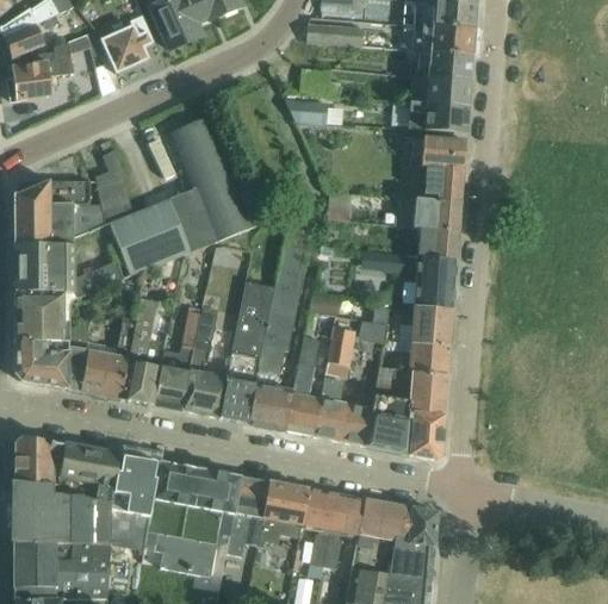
[(0,0),(0,12),(1,13),(14,1),(13,0),(0,0)]
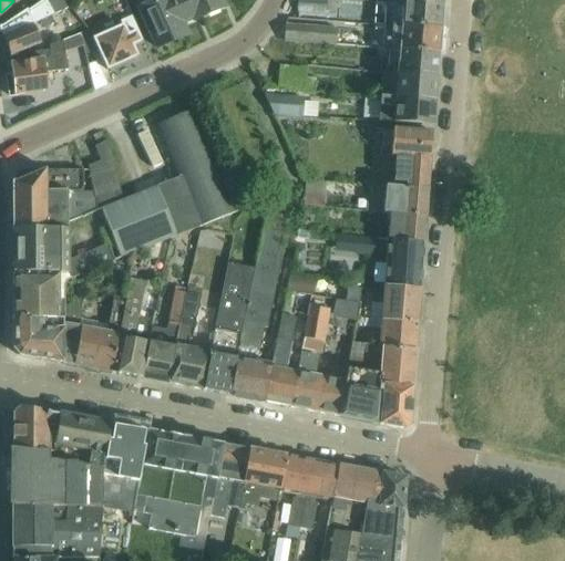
[(6,33),(2,35),(10,54),(14,52),(42,41),(33,20),(42,17),(52,13),(74,4),(70,0),(40,0),(37,2),(12,19),(2,26),(6,33)]
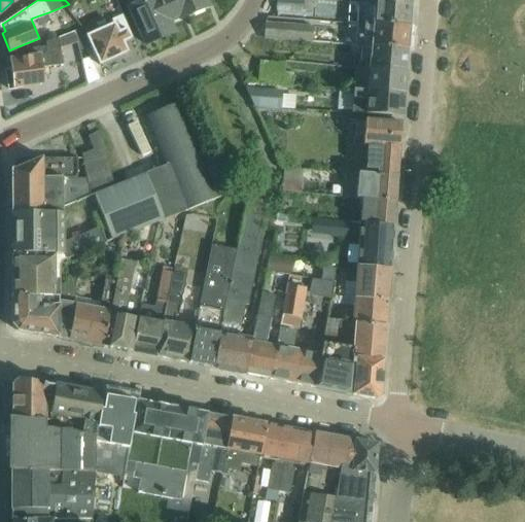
[(135,0),(130,2),(147,42),(174,30),(169,19),(161,0),(135,0)]
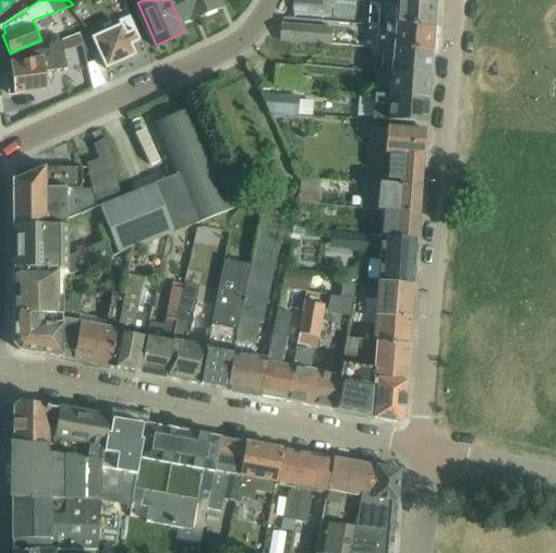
[(170,0),(179,20),(191,13),(192,15),(220,2),(219,0),(170,0)]
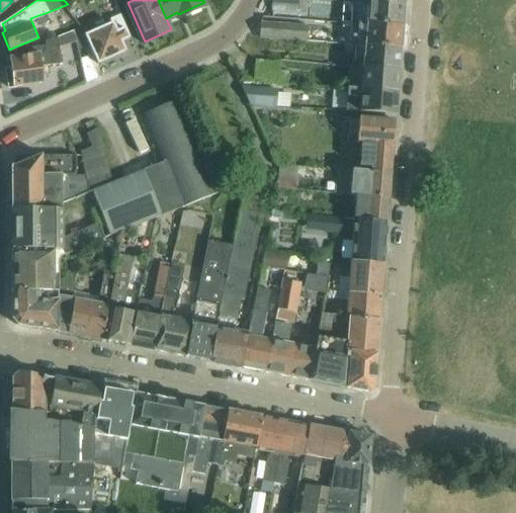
[(368,13),(368,22),(404,25),(405,2),(372,0),(344,0),(343,11),(368,13)]
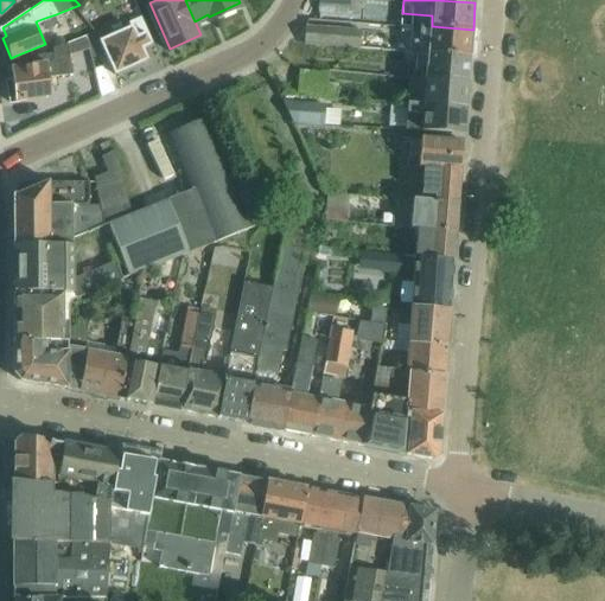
[(341,19),(364,20),(364,7),(342,6),(341,19)]
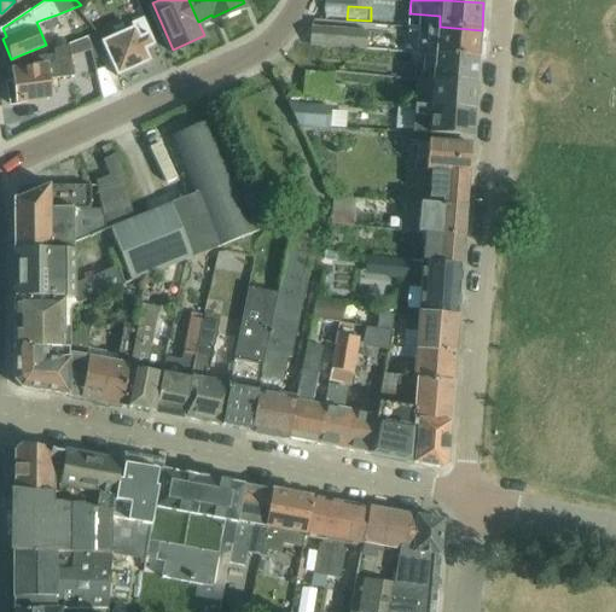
[(146,47),(156,44),(151,33),(155,30),(146,13),(132,19),(135,25),(104,40),(120,74),(151,59),(146,47)]
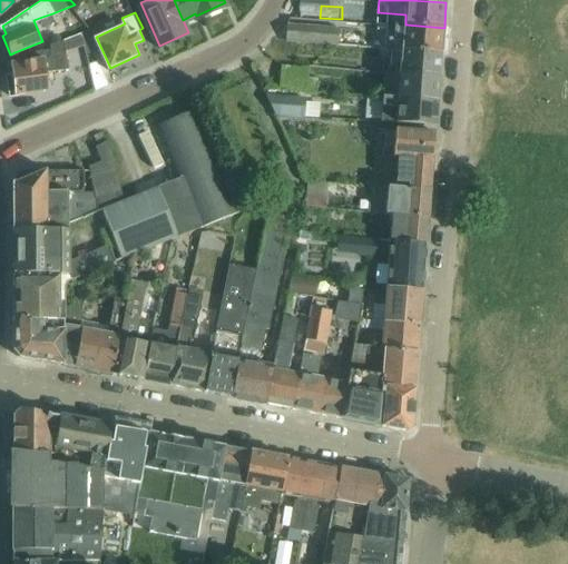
[(52,13),(42,17),(46,23),(56,19),(52,13)]
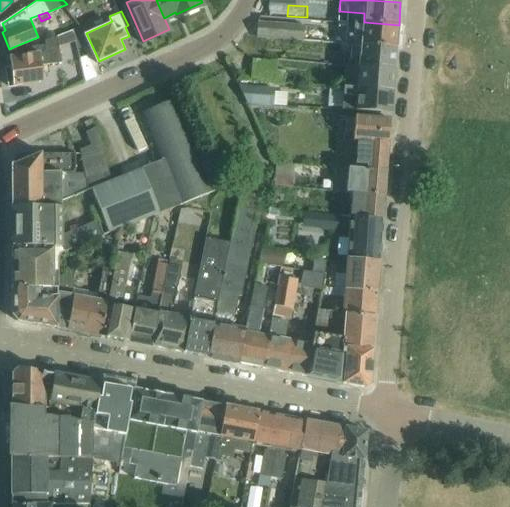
[(258,35),(325,39),(326,24),(260,19),(258,35)]
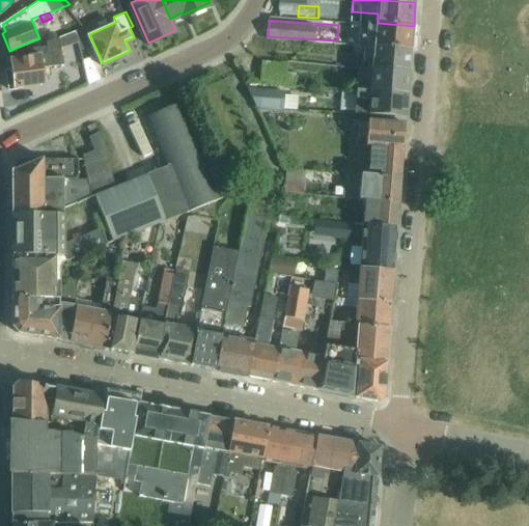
[(360,44),(377,45),(412,47),(414,26),(378,23),(362,22),(360,44)]
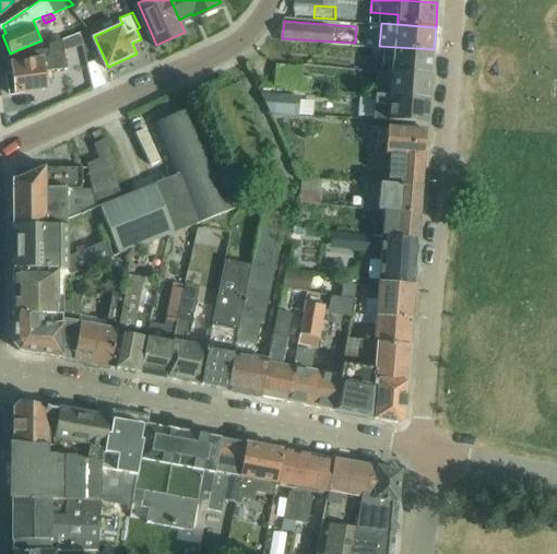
[(14,72),(9,73),(11,92),(48,87),(46,68),(58,67),(68,65),(64,48),(83,43),(80,31),(63,37),(49,42),(50,46),(32,49),(32,57),(12,60),(14,72)]
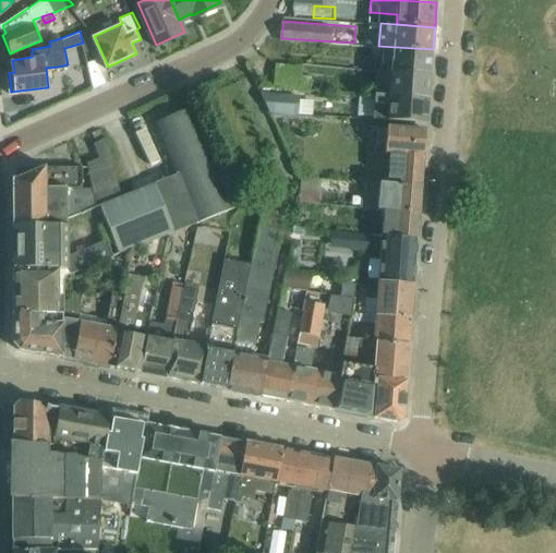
[(396,47),(394,70),(431,73),(433,49),(396,47)]
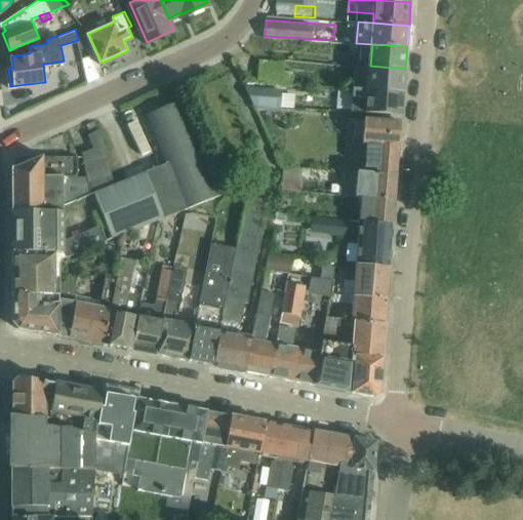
[(369,76),(368,87),(404,89),(405,69),(370,66),(356,65),(355,75),(369,76)]
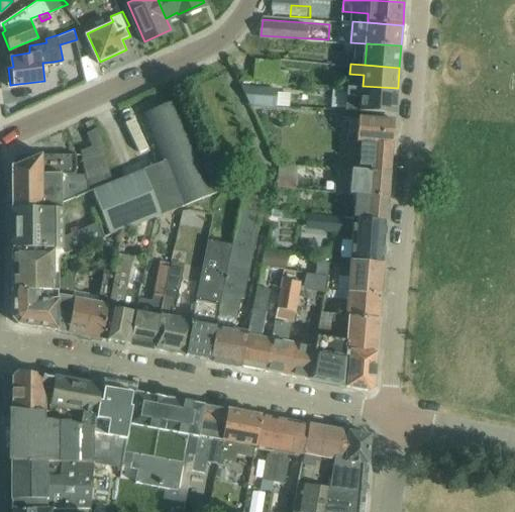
[(251,103),(278,104),(279,86),(243,85),(251,103)]
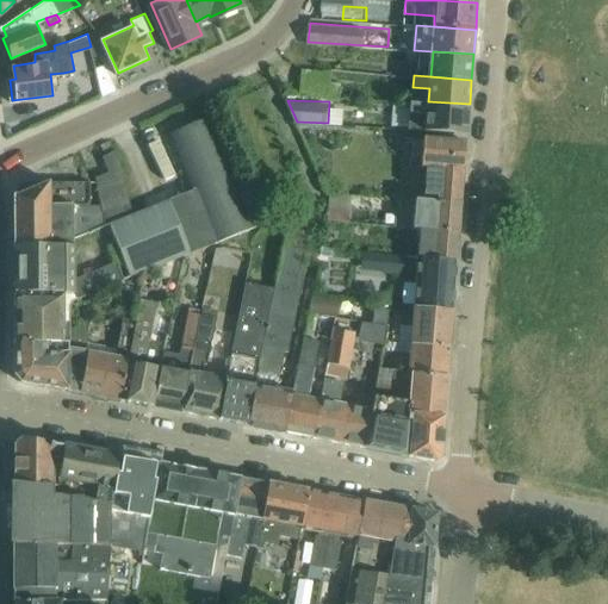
[(333,100),(333,118),(347,118),(348,100),(333,100)]
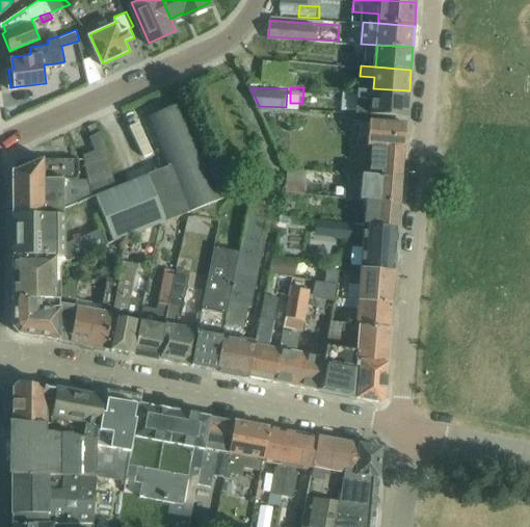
[(409,90),(373,88),(373,89),(358,88),(355,111),(365,111),(407,115),(409,90)]
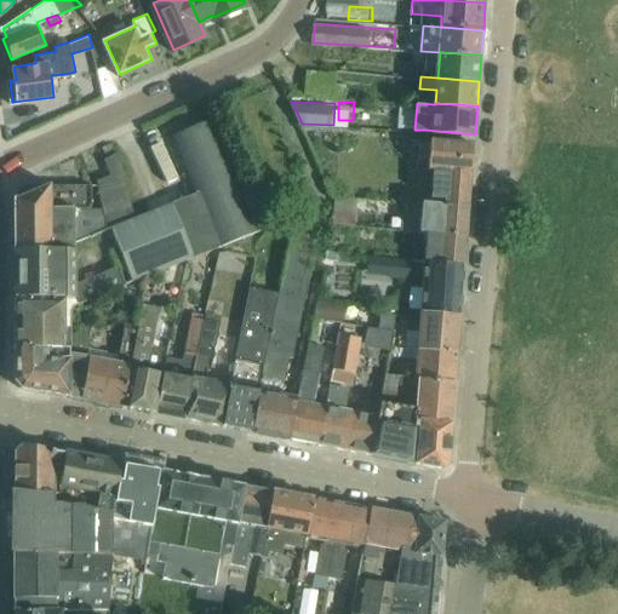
[(184,114),(188,124),(215,114),(211,104),(184,114)]
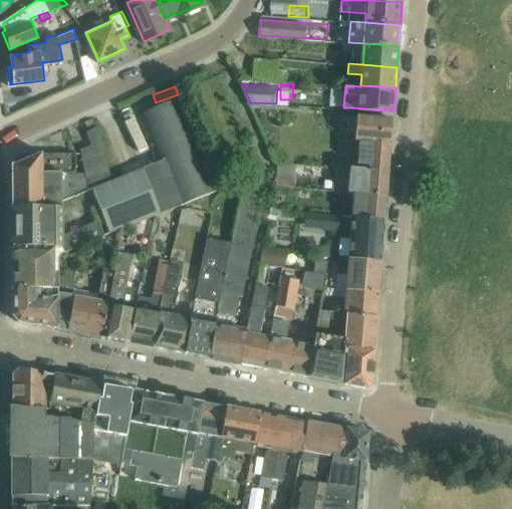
[(159,160),(137,169),(155,214),(218,189),(196,133),(181,96),(153,108),(141,112),(146,126),(159,160)]
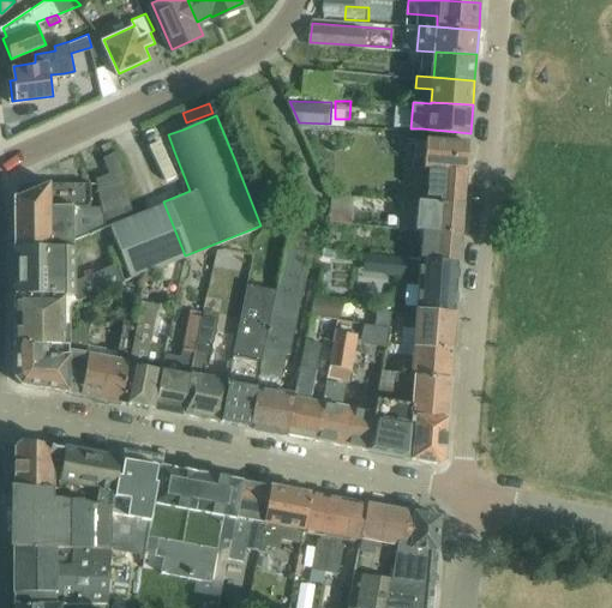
[(430,166),(467,168),(469,138),(427,137),(426,166),(430,166)]
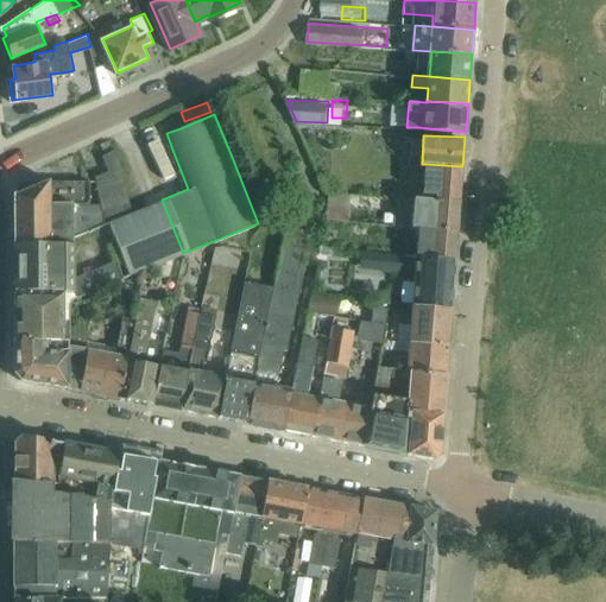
[(108,170),(95,176),(105,222),(109,220),(131,274),(183,253),(162,200),(133,211),(125,182),(117,147),(103,154),(108,170)]
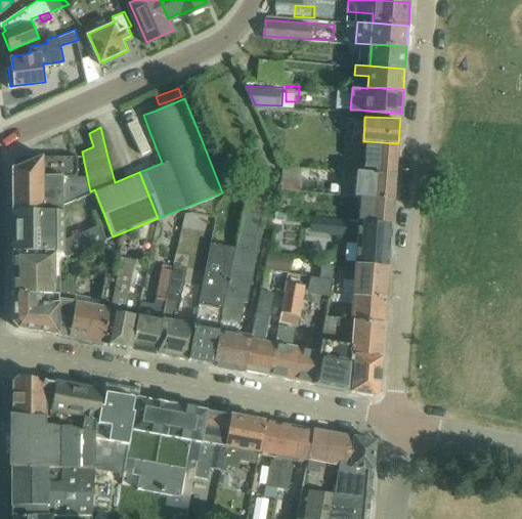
[(364,170),(396,172),(398,143),(366,141),(364,170)]
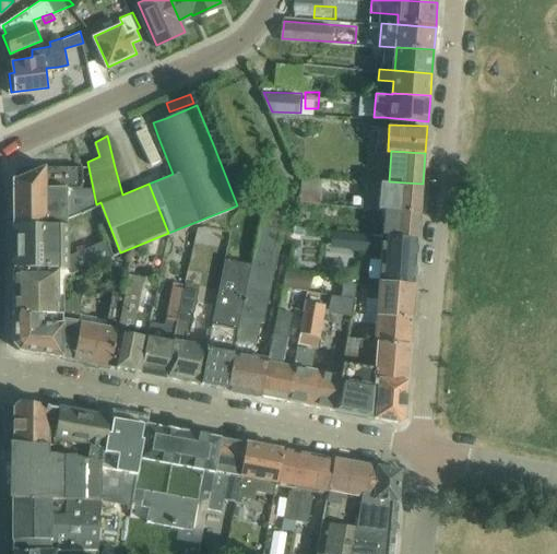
[(14,178),(14,227),(67,227),(68,187),(84,187),(84,164),(46,164),(14,178)]
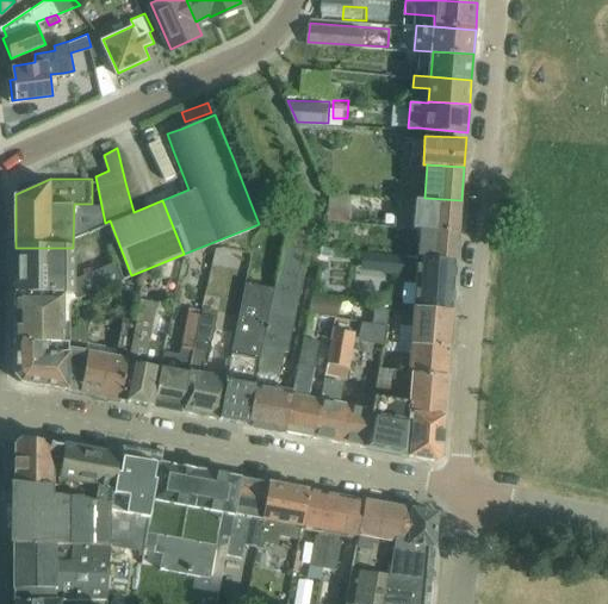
[(330,191),(330,200),(329,200),(328,217),(349,219),(353,193),(330,191)]
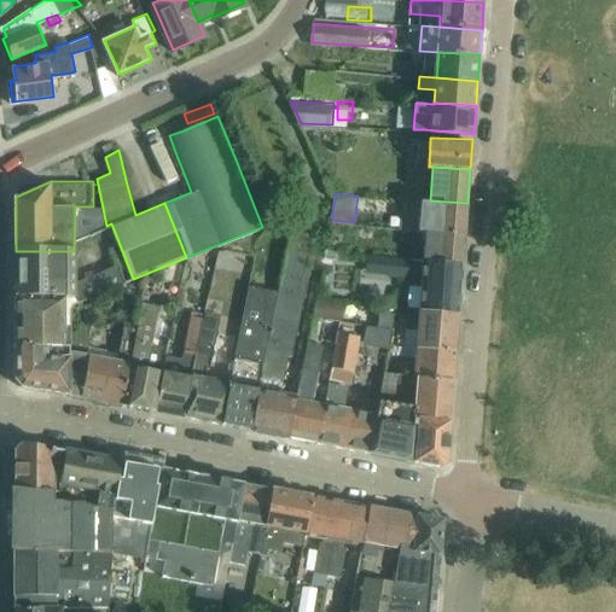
[(426,229),(465,232),(468,203),(430,200),(401,198),(399,226),(426,229)]
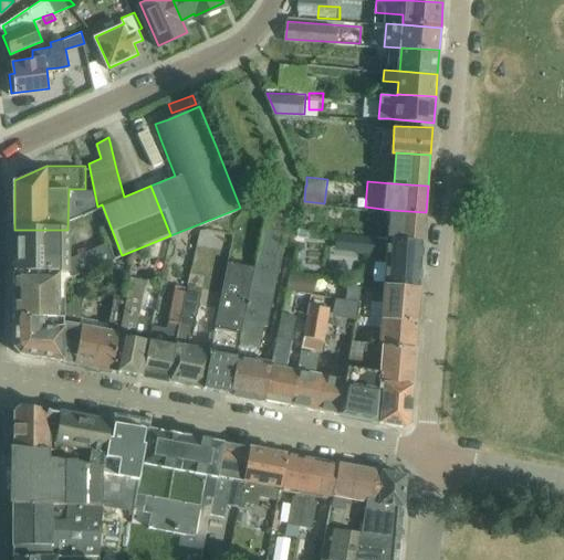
[(230,391),(265,398),(273,361),(253,358),(254,351),(261,346),(265,325),(269,325),(284,249),(280,249),(288,205),(269,202),(257,263),(238,355),(230,391)]
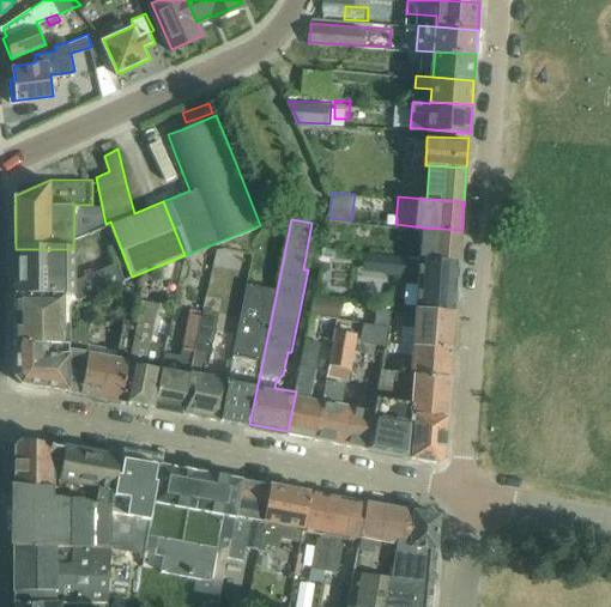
[(421,256),(459,259),(461,230),(423,228),(421,256)]
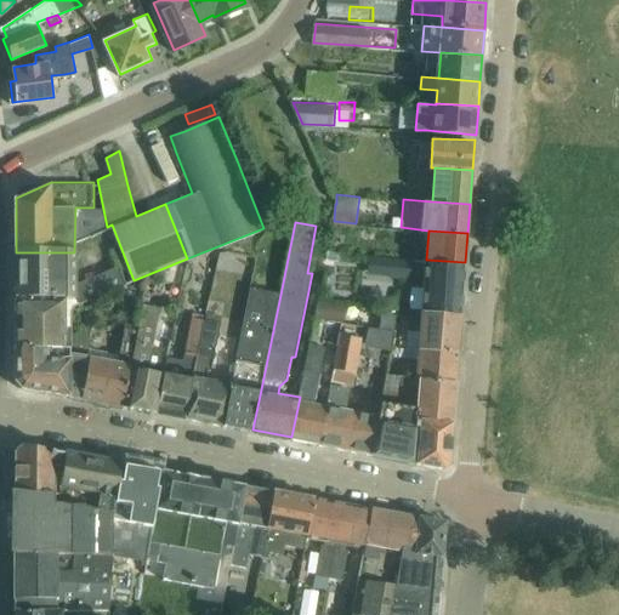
[(74,252),(16,252),(16,296),(51,296),(51,289),(74,288),(74,285),(74,252)]
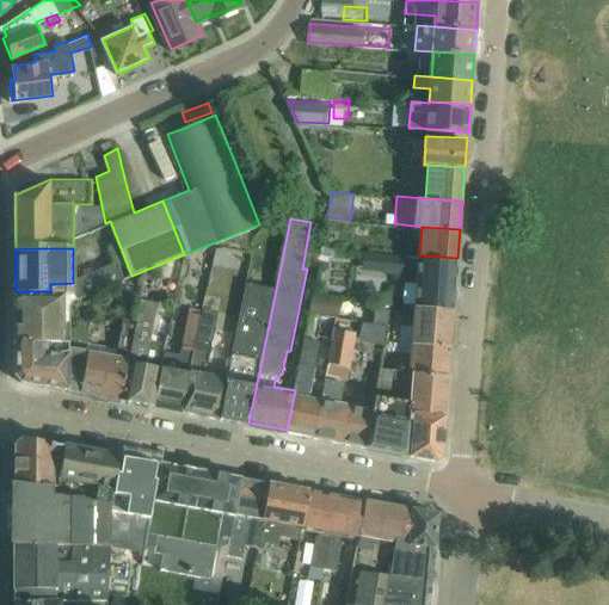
[(215,251),(205,249),(203,263),(213,265),(215,251)]
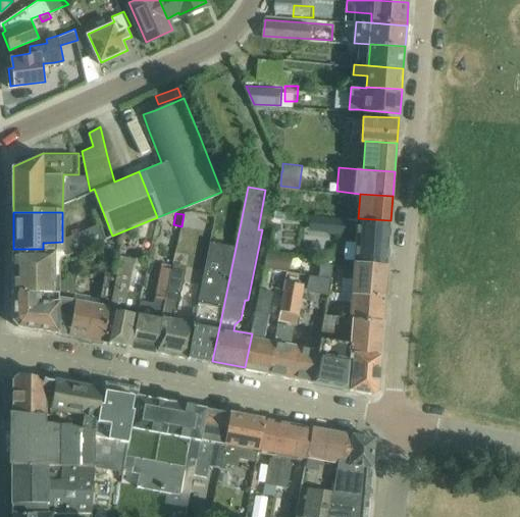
[(332,224),(346,226),(347,216),(333,215),(332,224)]
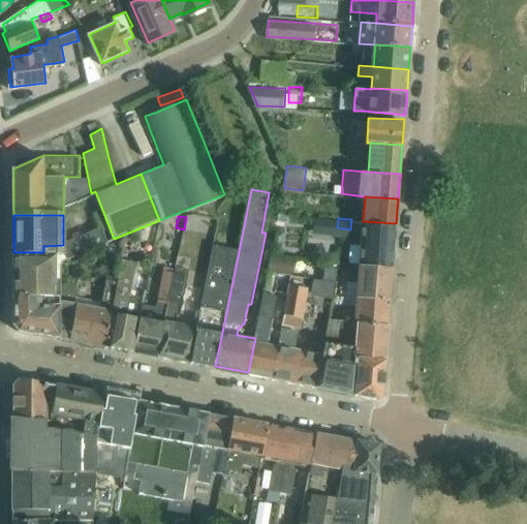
[(360,264),(393,267),(394,245),(396,223),(363,221),(362,242),(360,264)]
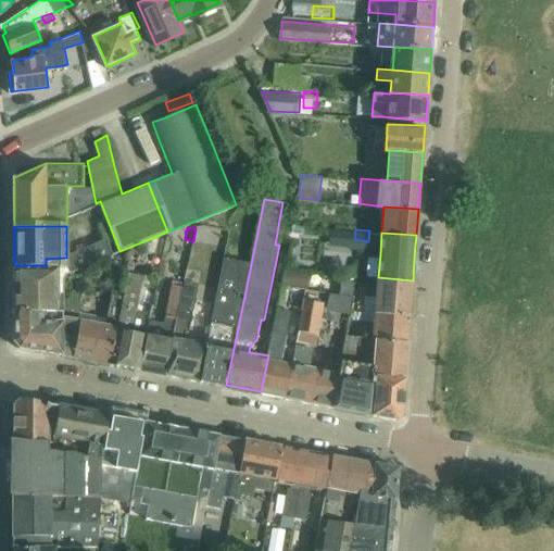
[(46,265),(14,265),(14,309),(60,310),(64,310),(64,296),(64,288),(64,274),(65,272),(79,266),(113,253),(108,239),(97,242),(66,255),(66,258),(46,259),(46,265)]
